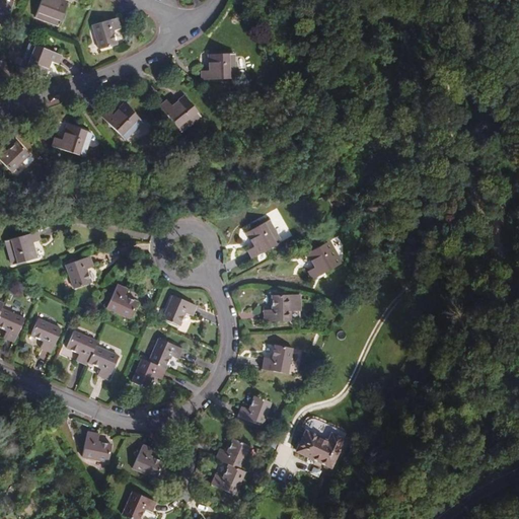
[(0,0),(0,15),(6,18),(13,2),(6,0),(0,0)]
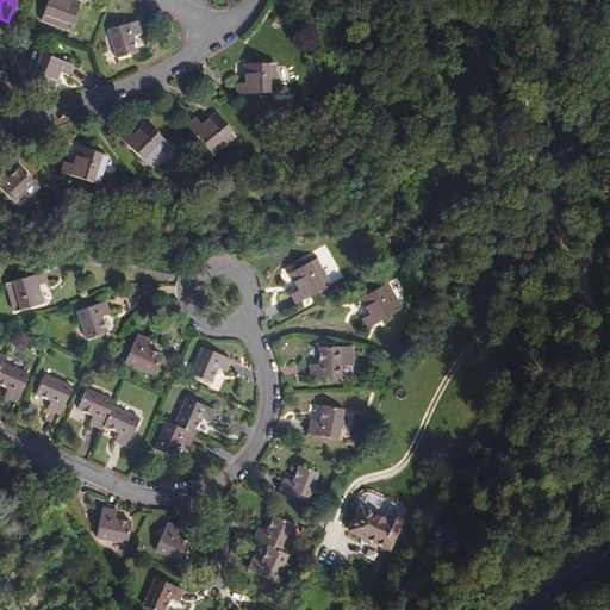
[(69,30),(80,2),(73,0),(48,0),(42,19),(69,30)]
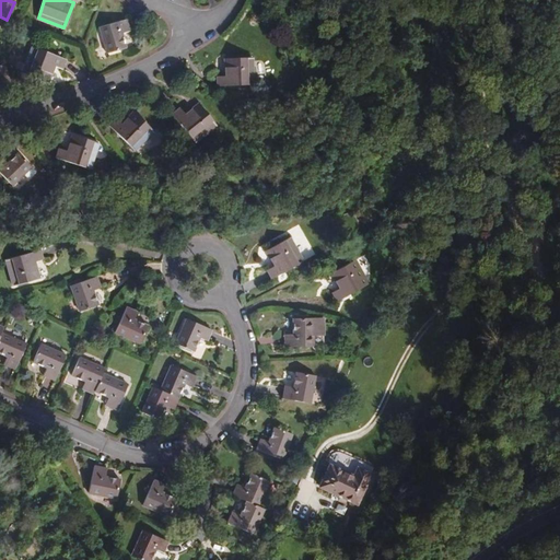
[(107,53),(126,48),(121,33),(129,31),(126,19),(100,26),(107,53)]
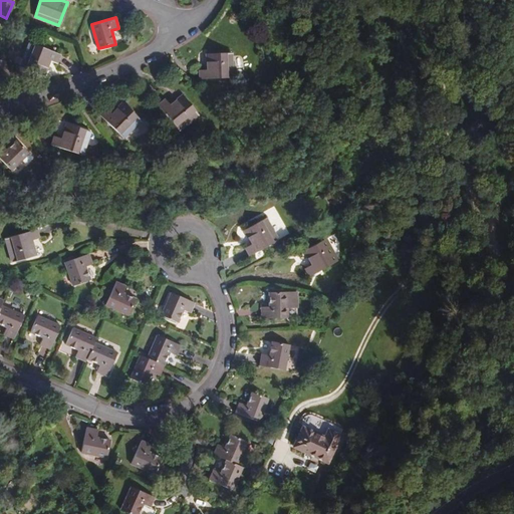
[(56,63),(59,54),(30,43),(21,66),(44,75),(49,60),(56,63)]
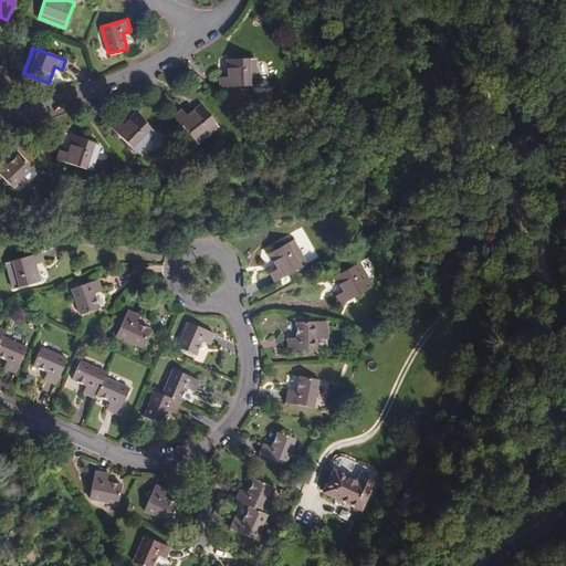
[(255,85),(254,58),(228,58),(228,75),(220,76),(220,86),(255,85)]
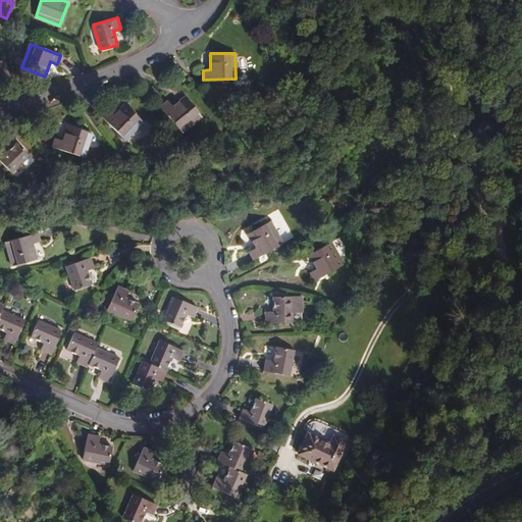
[(181,132),(202,116),(186,97),(173,106),(168,101),(161,107),(181,132)]
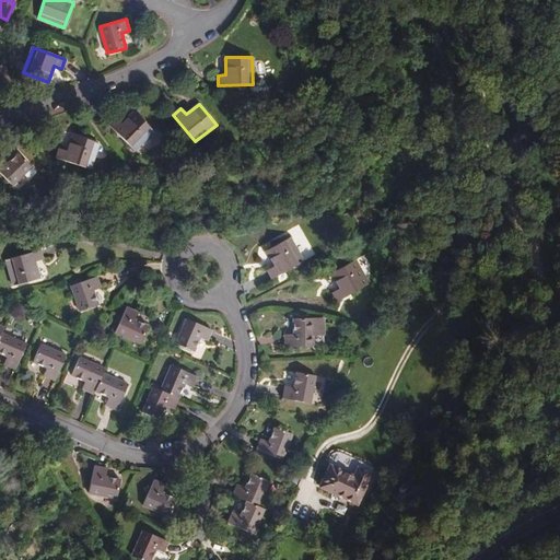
[(133,150),(153,130),(133,112),(121,124),(116,118),(108,126),(133,150)]
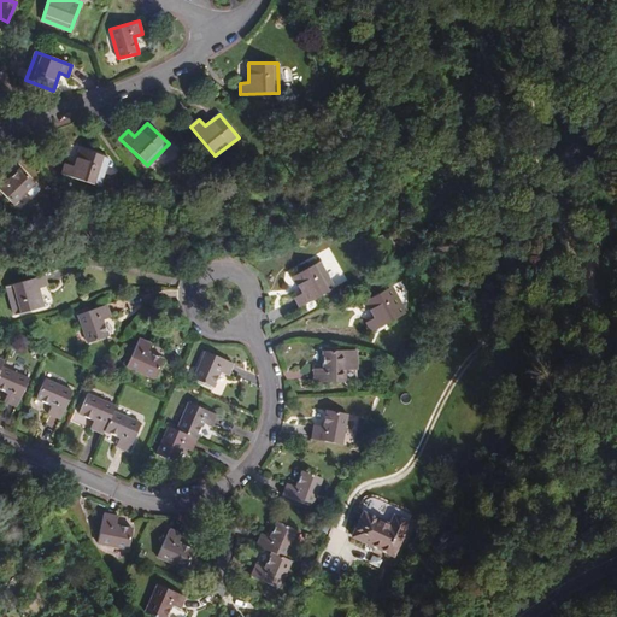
[(99,184),(109,157),(80,148),(74,166),(65,164),(62,174),(99,184)]
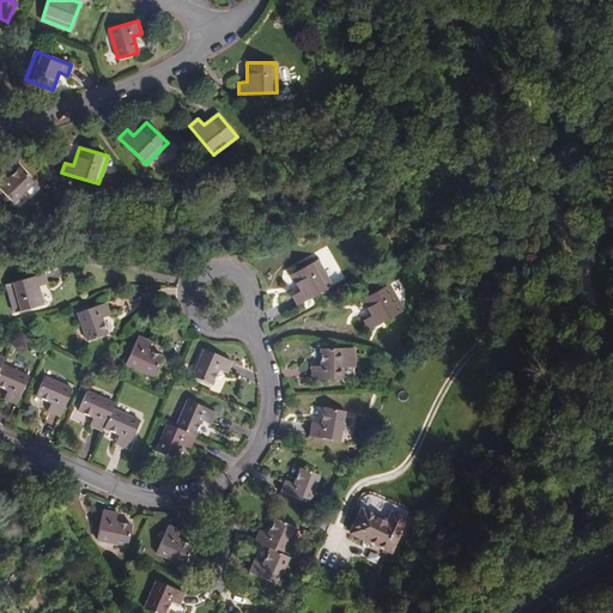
[(0,173),(0,189),(12,202),(35,182),(20,167),(8,178),(1,171),(0,173)]
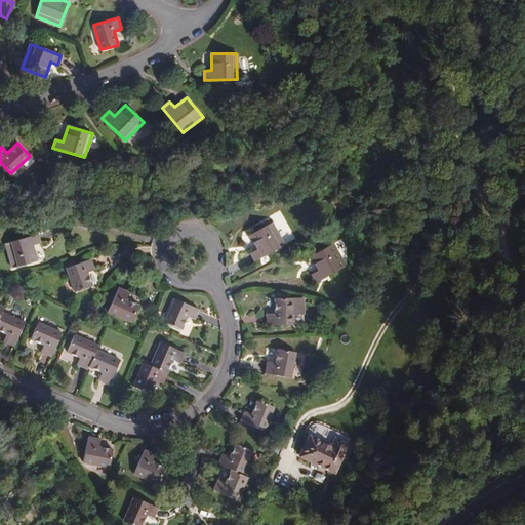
[(250,252),(255,260),(283,244),(272,223),(249,234),(257,248),(250,252)]
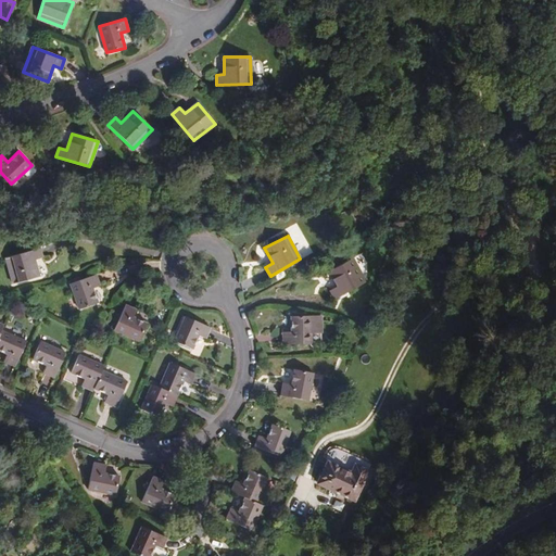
[(13,283),(39,277),(35,260),(42,257),(40,248),(7,257),(13,283)]
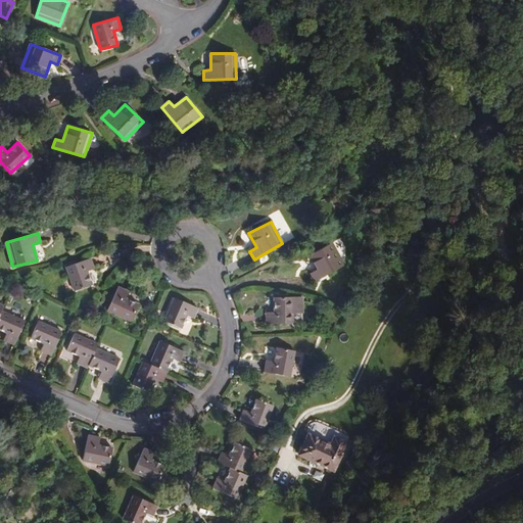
[(310,271),(314,278),(342,263),(330,240),(308,253),(317,268),(310,271)]
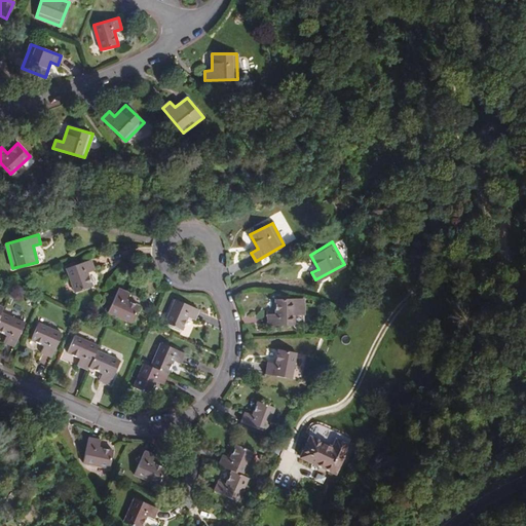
[(75,266),(68,268),(67,269),(76,293),(92,287),(87,273),(95,270),(90,260),(75,266)]
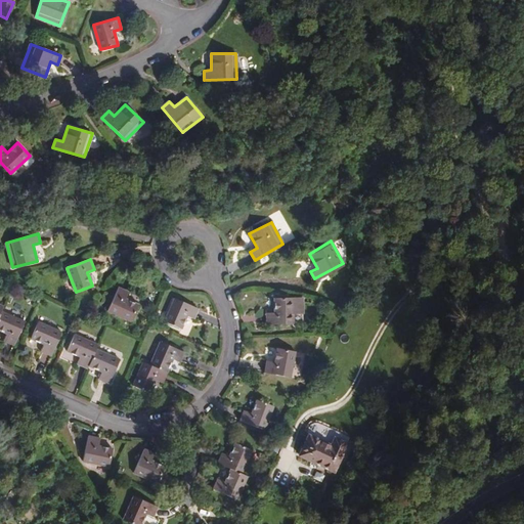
[(125,299),(129,292),(119,287),(107,310),(131,321),(138,305),(125,299)]
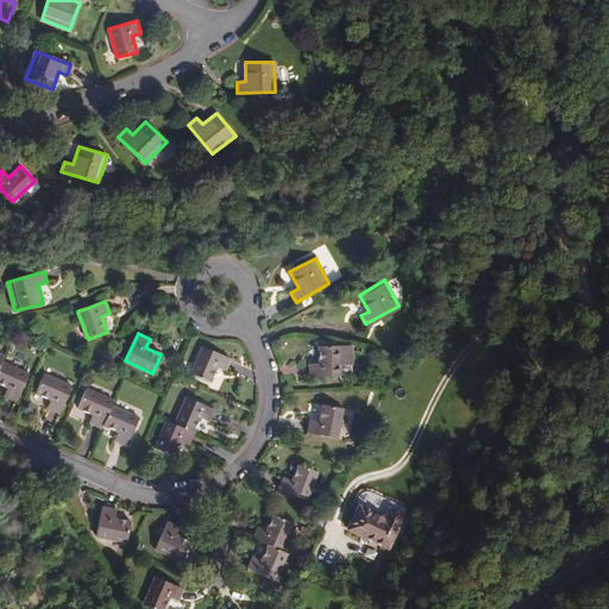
[(351,375),(351,346),(339,346),(339,344),(333,344),(333,346),(319,347),(318,363),(309,364),(311,376),(351,375)]
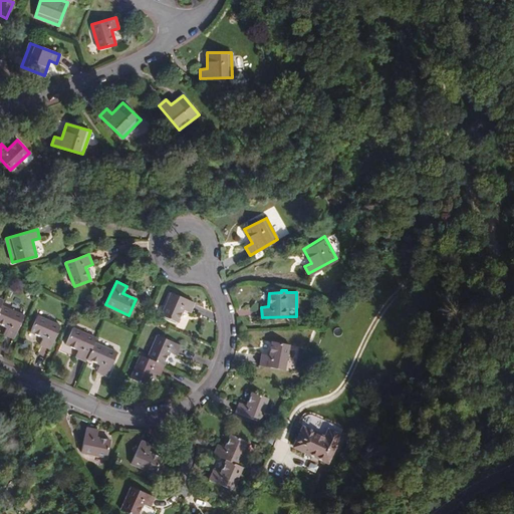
[(190,312),(194,302),(172,292),(162,315),(177,322),(183,309),(190,312)]
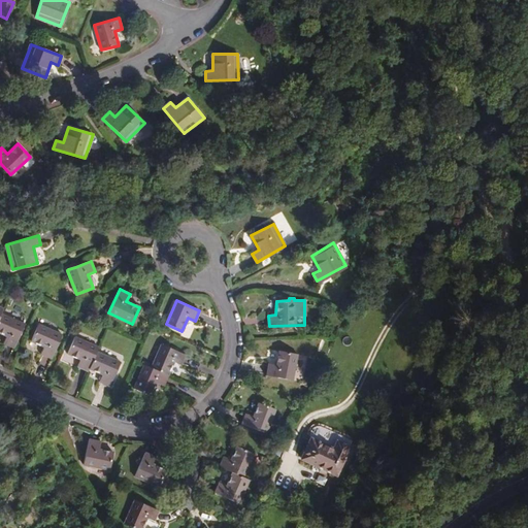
[(1,314),(0,316),(0,332),(6,336),(3,342),(13,348),(25,324),(1,314)]
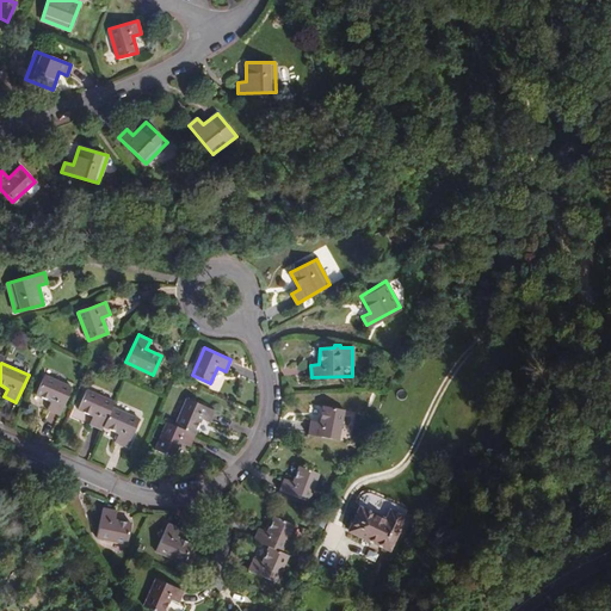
[(60,414),(72,387),(44,375),(36,394),(51,400),(48,409),(60,414)]
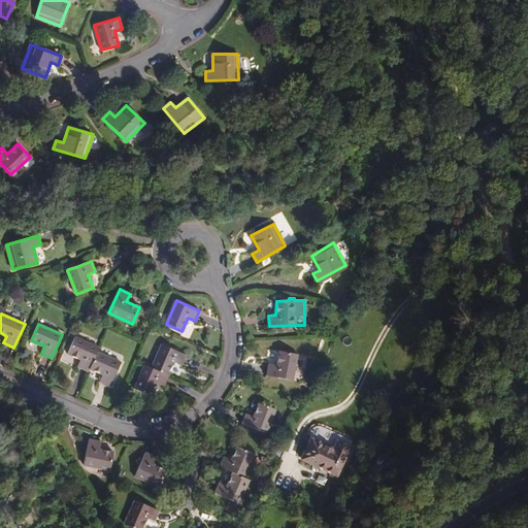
[(88,370),(89,368),(96,352),(98,348),(75,337),(68,353),(80,359),(77,366),(88,370)]
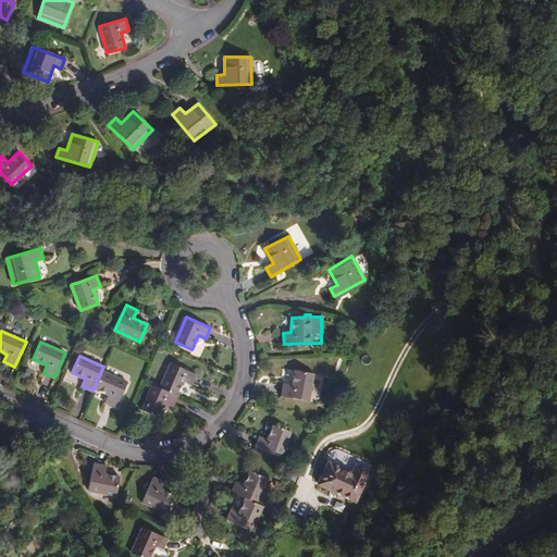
[(170,362),(160,387),(177,396),(184,382),(190,385),(195,374),(170,362)]
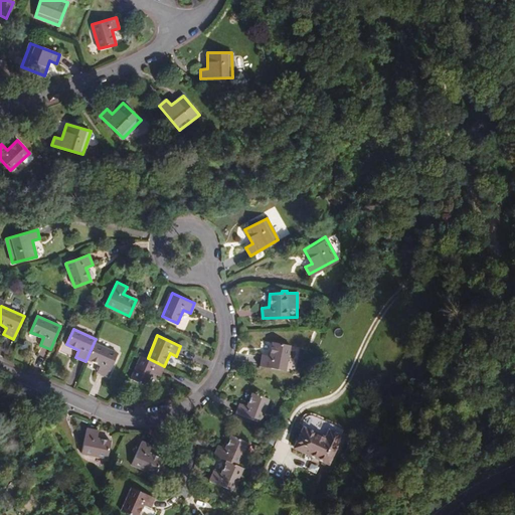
[(261,365),(285,370),(290,345),(272,342),(270,355),(263,354),(261,365)]
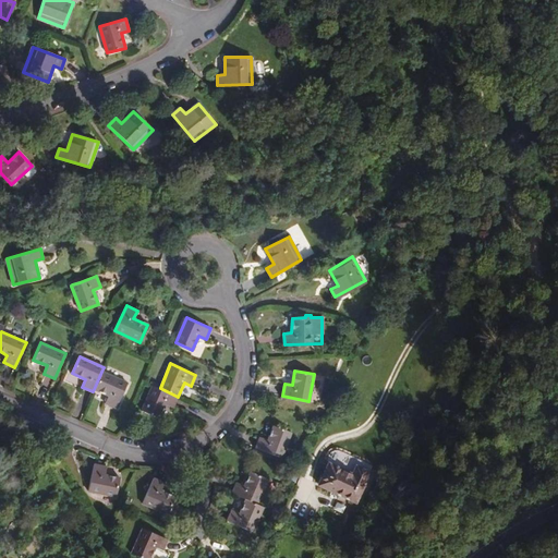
[(101,372),(94,389),(108,395),(105,402),(117,408),(126,383),(101,372)]
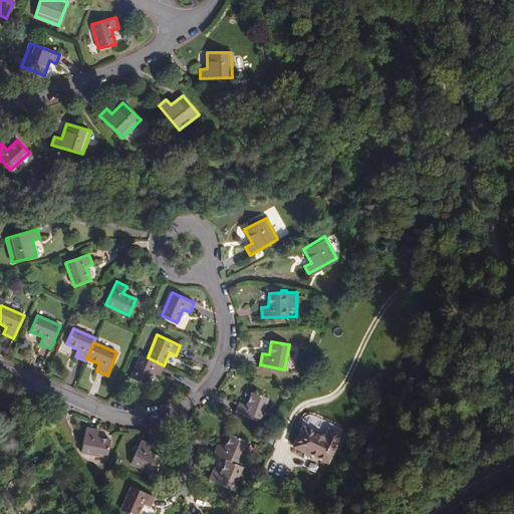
[(164,365),(148,357),(140,354),(131,377),(147,384),(153,371),(159,375),(164,365)]
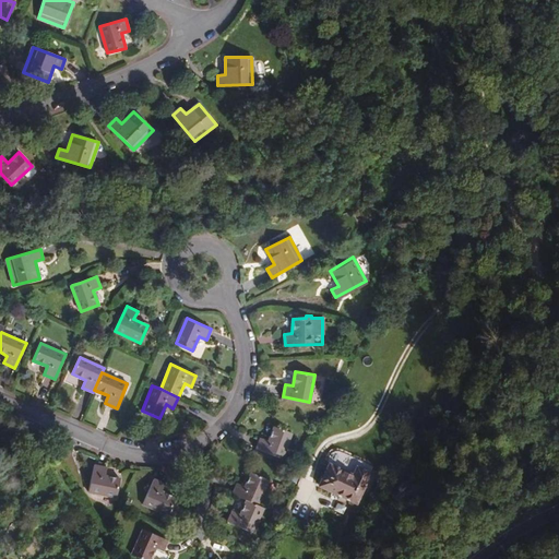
[(256,449),(282,459),(292,432),(274,426),(269,440),(261,438),(256,449)]
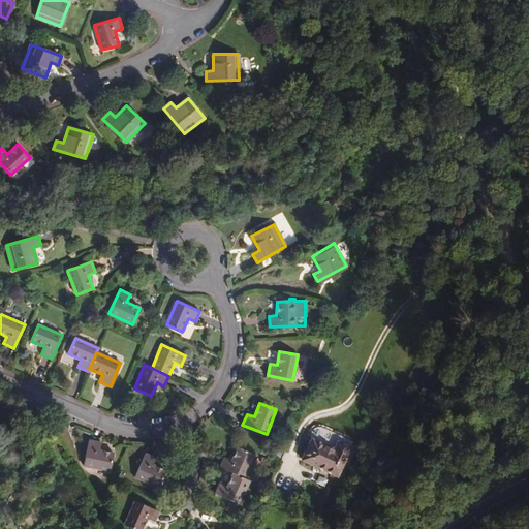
[(110,470),(113,453),(99,449),(100,442),(89,440),(84,465),(110,470)]
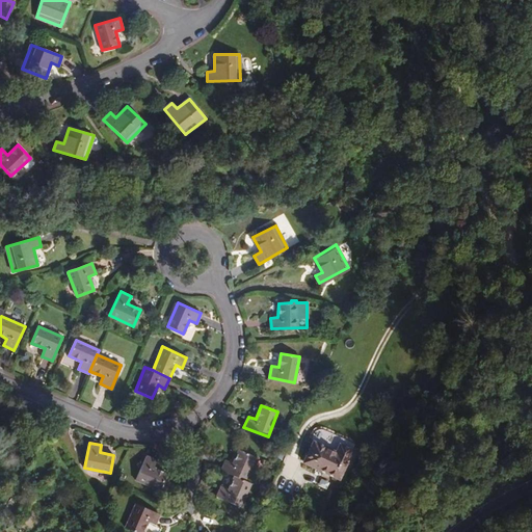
[(299,464),(335,481),(347,453),(336,447),(331,455),(310,445),(299,464)]
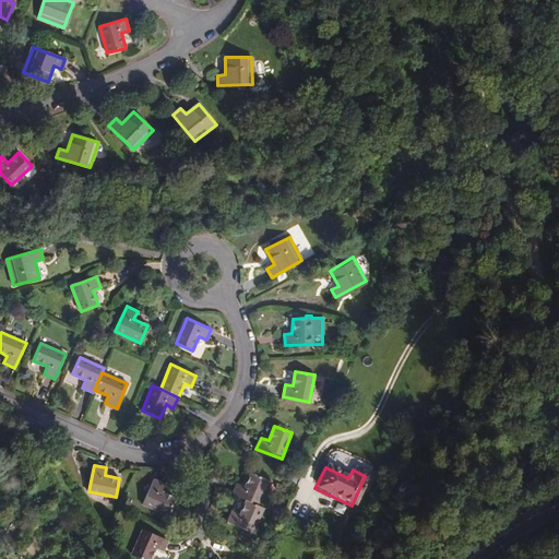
[(233,495),(246,499),(257,504),(268,479),(251,472),(244,486),(237,483),(233,495)]
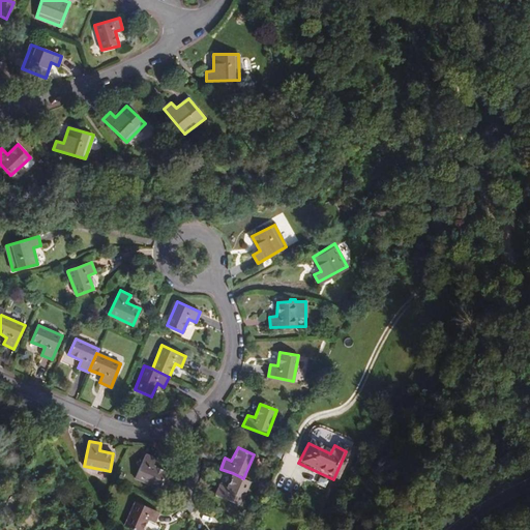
[(156,459),(146,453),(136,477),(158,489),(166,471),(152,466),(156,459)]
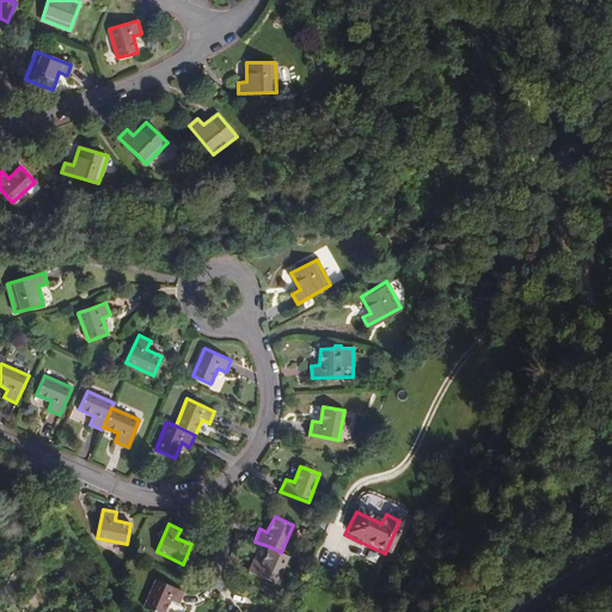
[(281,552),(269,546),(263,563),(255,560),(249,571),(276,582),(288,555),(281,552)]
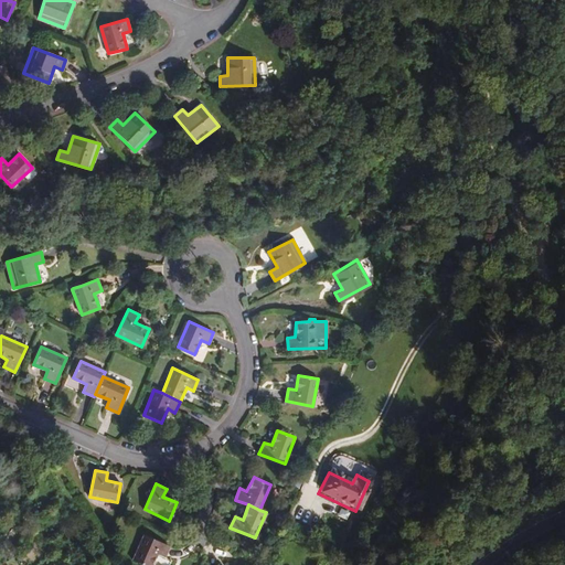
[(164,557),(169,545),(144,534),(134,560),(145,564),(169,564),(172,561),(164,557)]
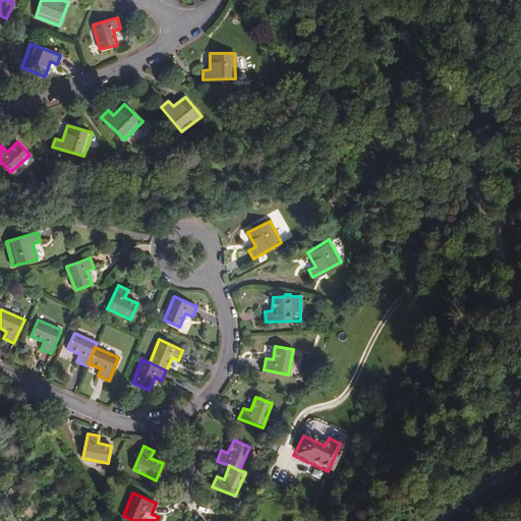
All buildings are outlined.
